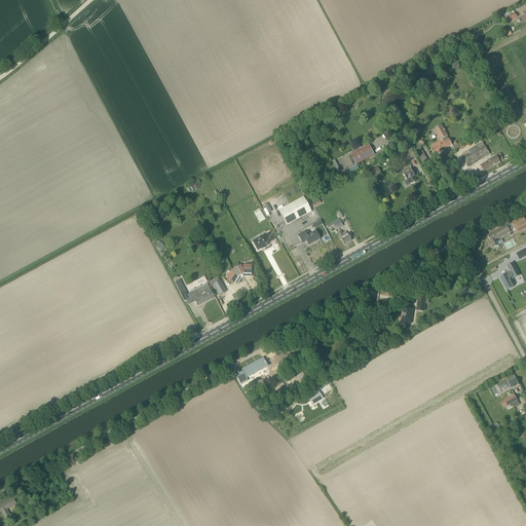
[(515,13),(506,17),(509,22),(518,17),(515,12),(515,13)]
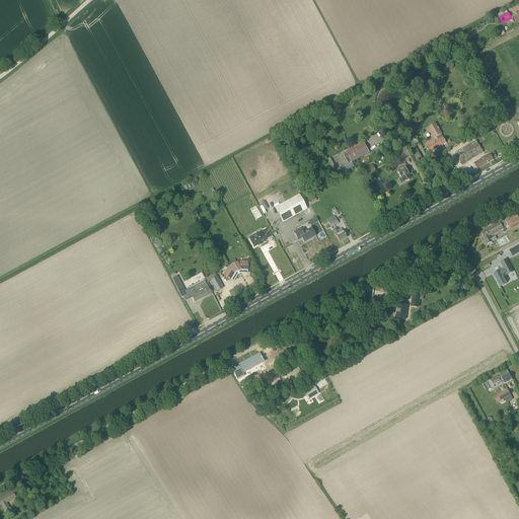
[(429,153),(446,143),(435,123),(429,127),(435,139),(425,145),(429,153)]
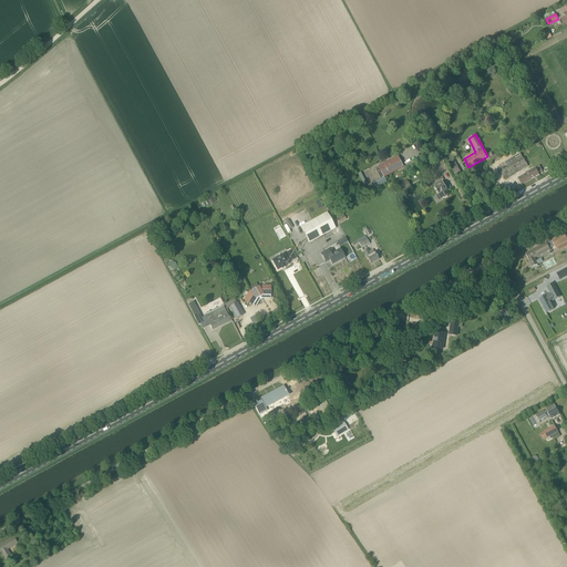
[(312,153),(317,161),(322,157),(318,151),(312,153)]
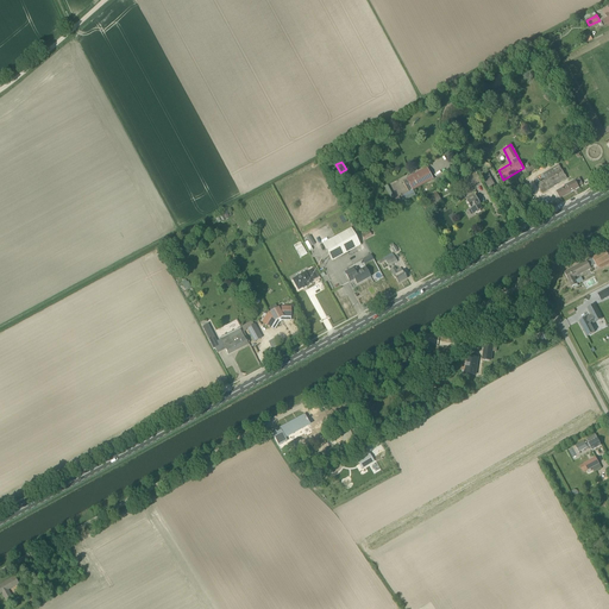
[(531,168),(526,170),(527,174),(542,165),(540,162),(531,168)]
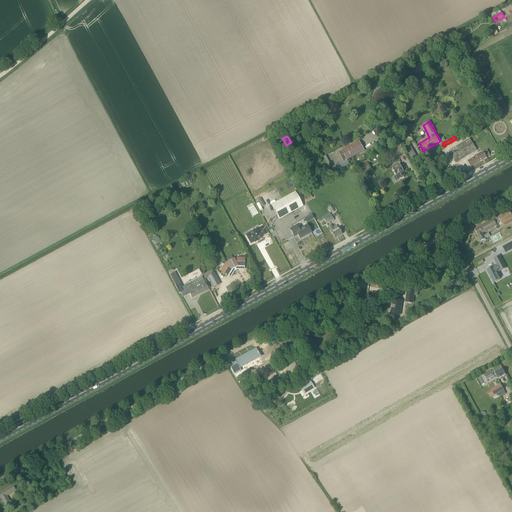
[(364,151),(359,141),(342,150),(338,152),(343,162),(333,167),(335,172),(349,164),(347,160),(359,153),(364,151)]
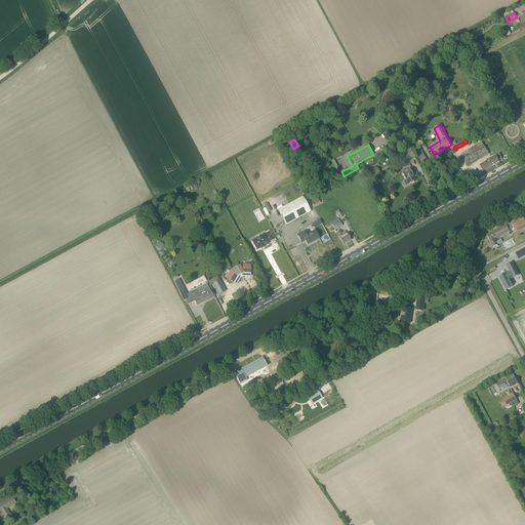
[(422,153),(419,148),(413,146),(412,147),(417,156),(422,153)]
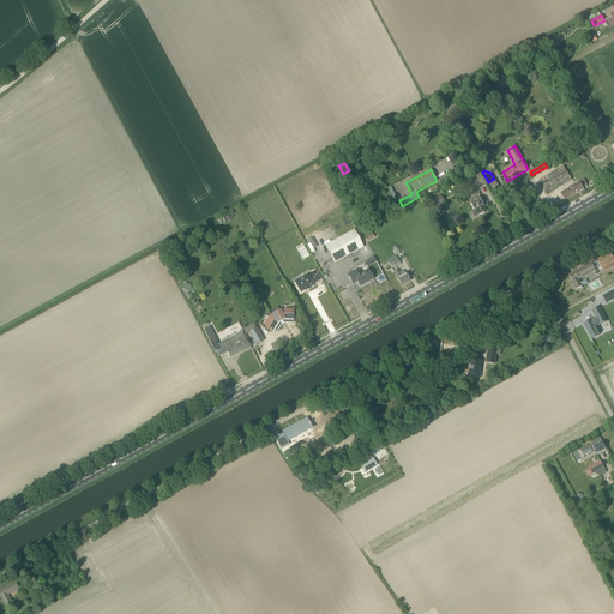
[(572,180),(566,170),(541,186),(547,196),(553,192),(553,191),(572,180)]
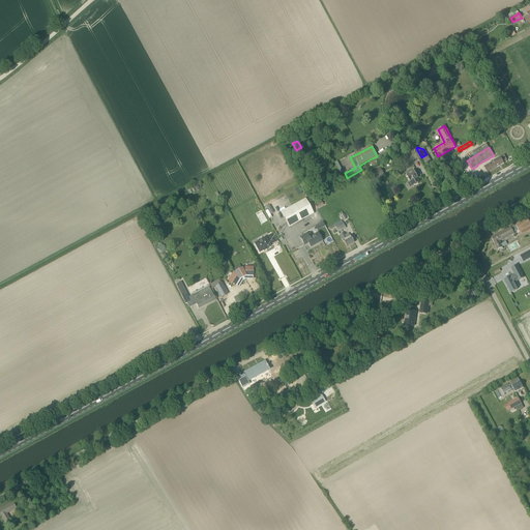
[(415,151),(414,152),(412,149),(408,152),(409,154),(406,156),(410,163),(418,157),(415,151)]
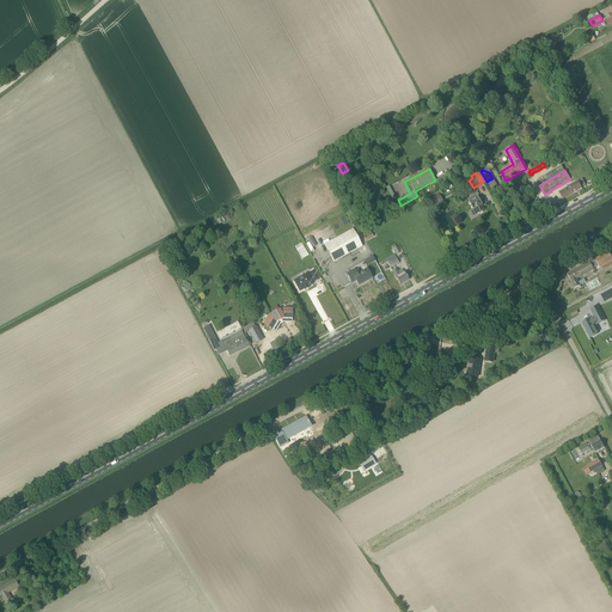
[(573,185),(560,193),(563,199),(582,189),(577,182),(571,184),(573,185)]
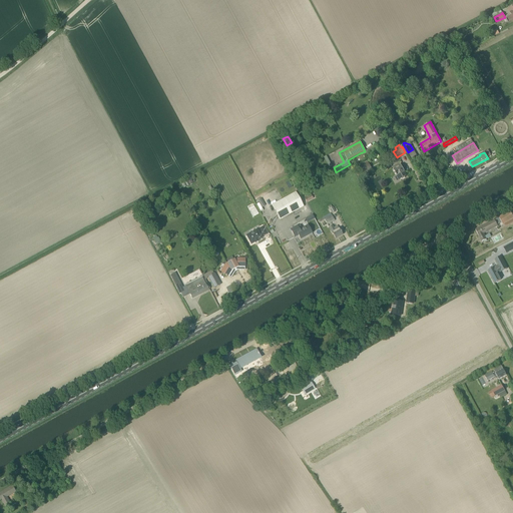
[(363,165),(368,172),(372,170),(368,162),(363,165)]
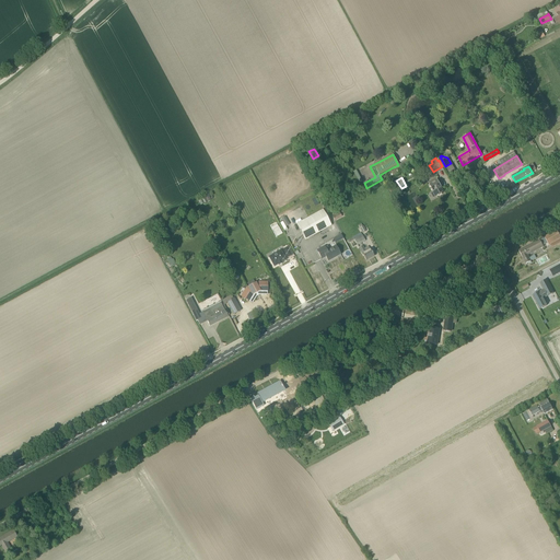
[(433,191),(434,191),(436,196),(439,195),(439,196),(442,194),(442,193),(443,193),(441,187),(442,187),(436,178),(429,183),(430,185),(430,186),(433,191)]
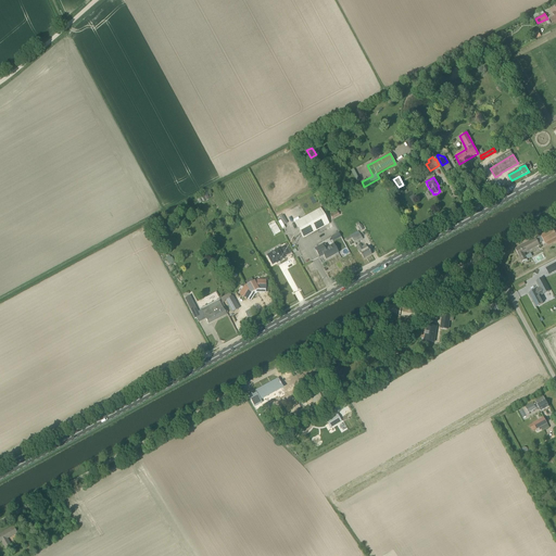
[(331,211),(330,215),(332,219),(340,215),(336,209),(331,211)]
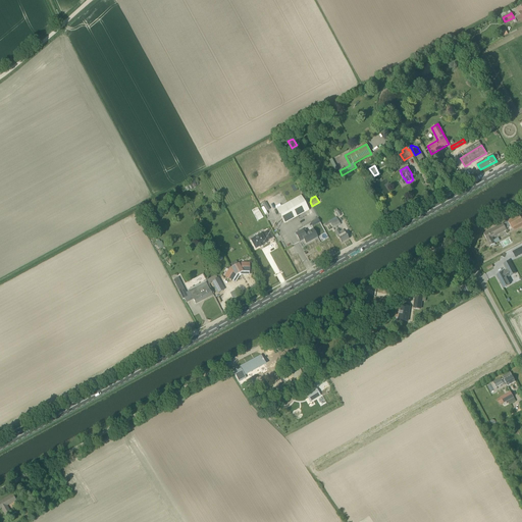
[(300,215),(292,201),(276,209),(284,223),(300,215)]
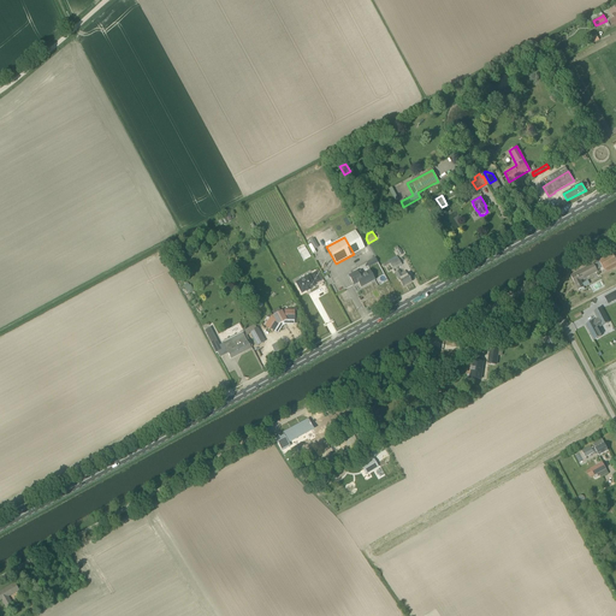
[(307,249),(300,253),(304,261),(311,258),(307,249)]
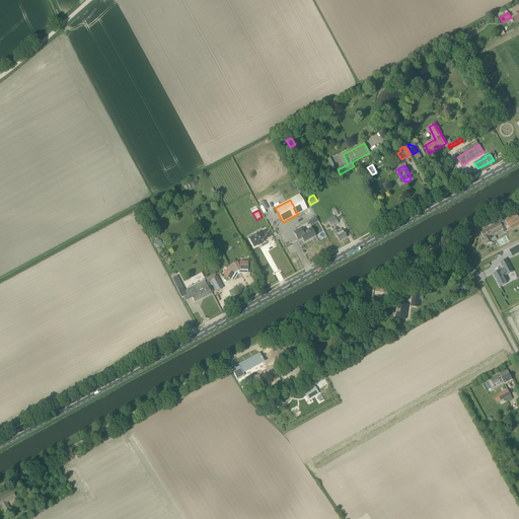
[(505,220),(507,224),(509,227),(518,221),(518,219),(516,214),(505,220)]
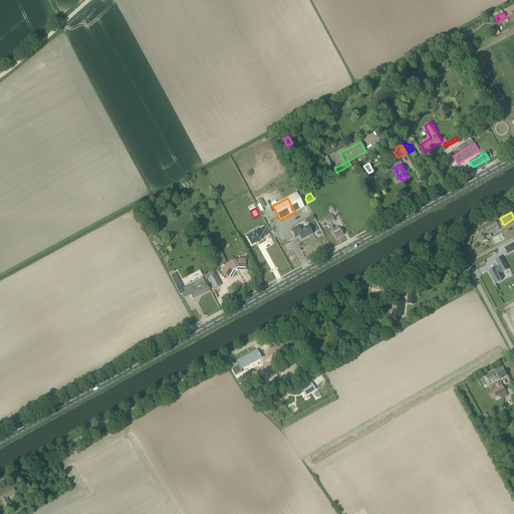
[(332,216),(330,214),(324,218),(325,220),(328,225),(335,222),(332,216)]
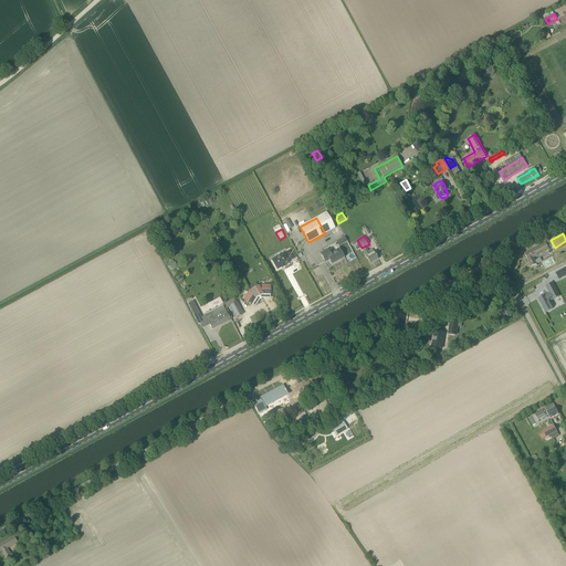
[(537,265),(536,264),(542,261),(541,258),(535,261),(533,258),(548,249),(545,242),(524,253),(528,261),(532,266),(534,265),(535,266),(537,265)]
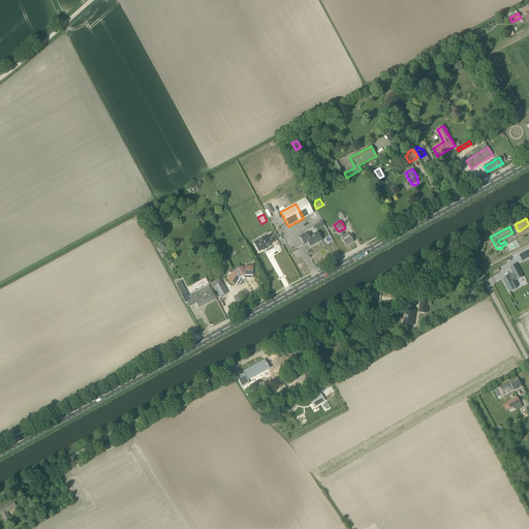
[(304,245),(308,243),(310,247),(321,241),(317,232),(311,236),(309,232),(307,234),(307,232),(300,237),(304,245)]
